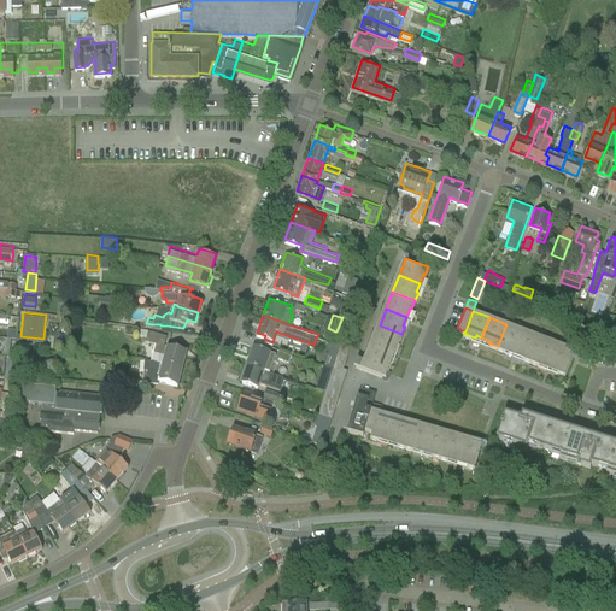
[(182,365),(187,348),(164,342),(168,333),(138,324),(136,332),(147,334),(146,338),(157,341),(154,348),(151,357),(154,358),(182,365)]
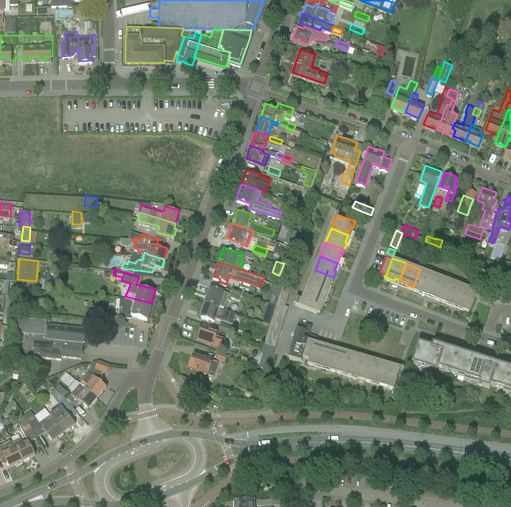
[(420,288),(427,291),(434,274),(420,269),(413,287),(419,290),(420,288)]
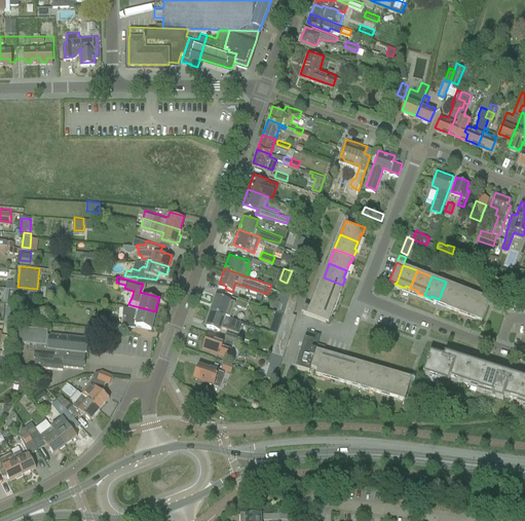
[(335,299),(338,291),(340,292),(342,285),(324,277),(317,292),(335,299)]
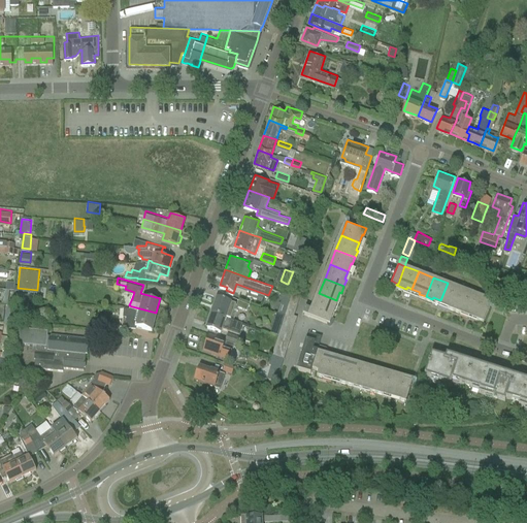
[(462,289),(448,283),(440,300),(449,303),(448,305),(455,307),(462,289)]
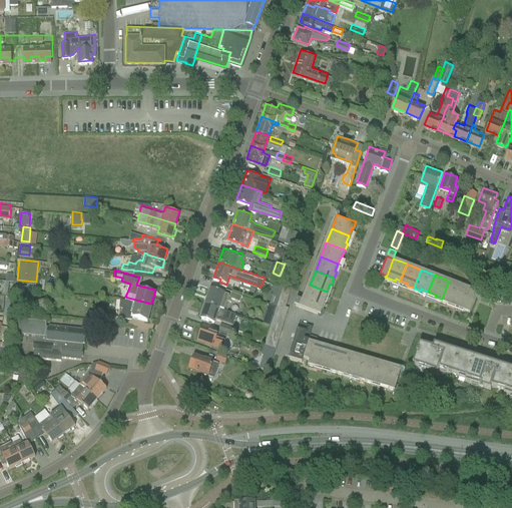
[(449,300),(456,303),(463,286),(449,281),(442,299),(448,302),(449,300)]
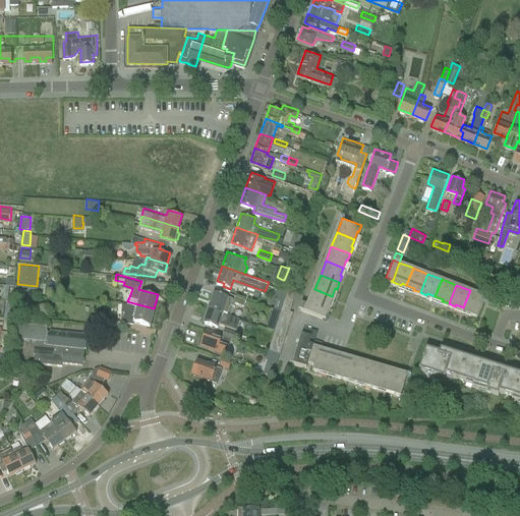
[(278,287),(276,294),(285,296),(287,289),(285,289),(278,287)]
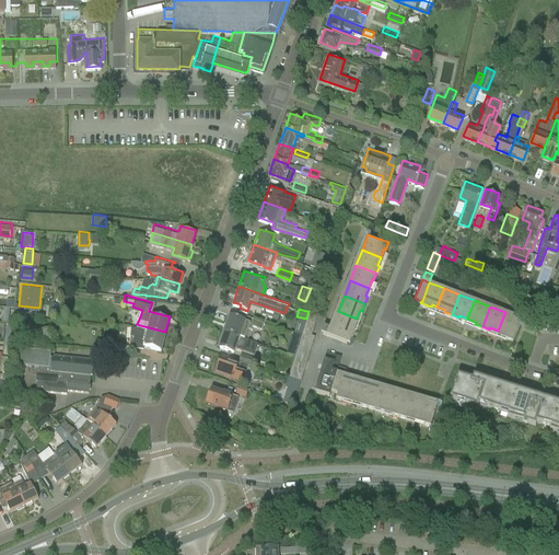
[(313,332),(319,311),(310,309),(309,311),(306,319),(303,328),(313,332)]
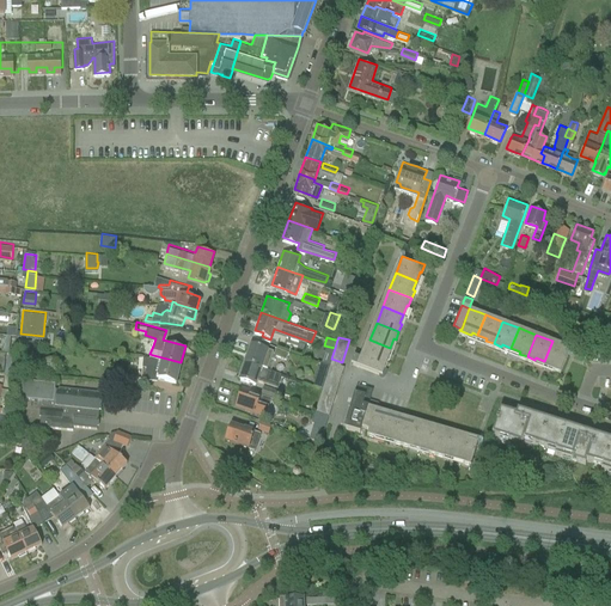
[(364,356),(383,365),(385,365),(389,357),(386,356),(390,348),(370,340),(364,356)]
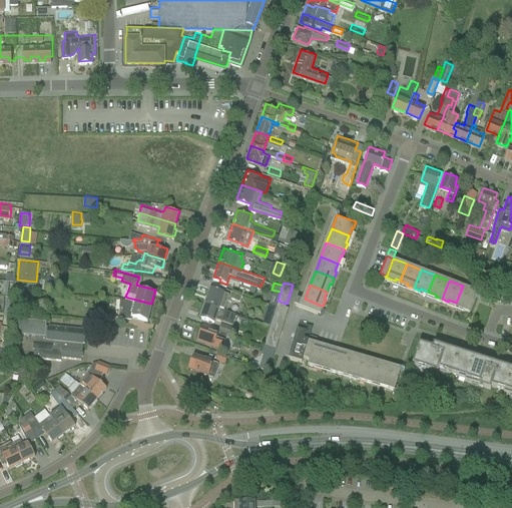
[(210,286),(205,301),(226,308),(231,296),(229,295),(230,293),(224,291),(210,286)]
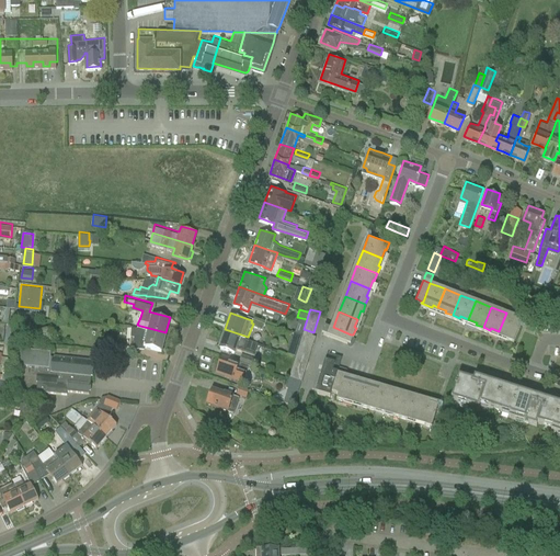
[(522,319),(506,313),(499,331),(507,335),(506,337),(514,339),(522,319)]
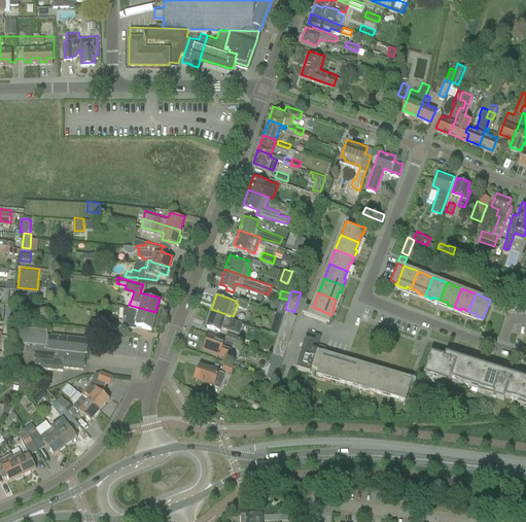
[(247,307),(249,301),(246,300),(238,297),(236,303),(247,307)]
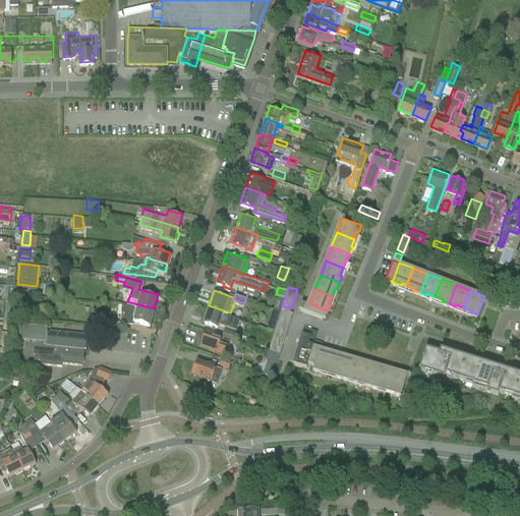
[(301,300),(299,306),(303,308),(323,316),(324,316),(325,316),(326,310),(309,303),(306,301),(301,300)]
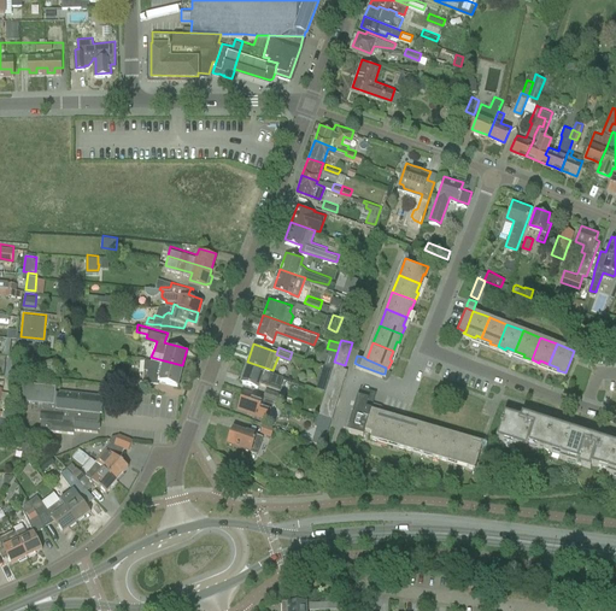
[(145,358),(144,366),(148,368),(146,379),(158,380),(158,377),(179,382),(182,365),(154,358),(147,357),(147,358),(145,358)]
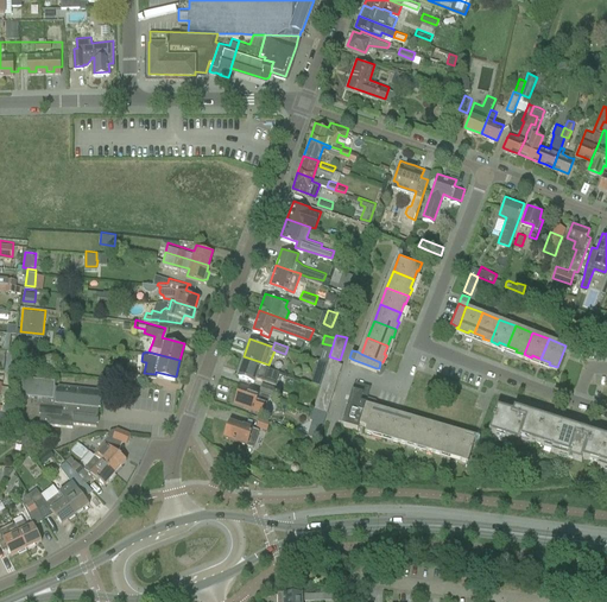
[(244,356),(238,373),(248,378),(254,379),(257,372),(265,375),(276,379),(280,368),(269,365),(244,356)]
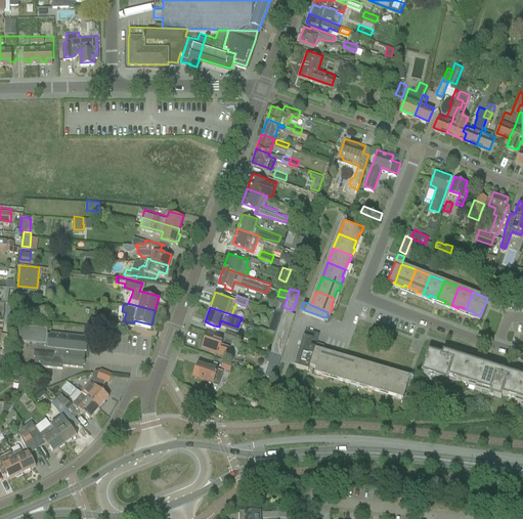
[(284,307),(281,313),(294,317),(295,311),(293,310),(284,307)]
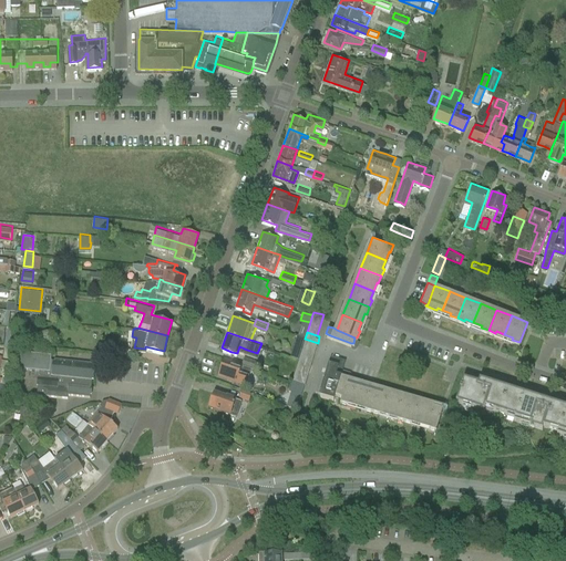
[(316,350),(318,343),(305,339),(302,345),(316,350)]
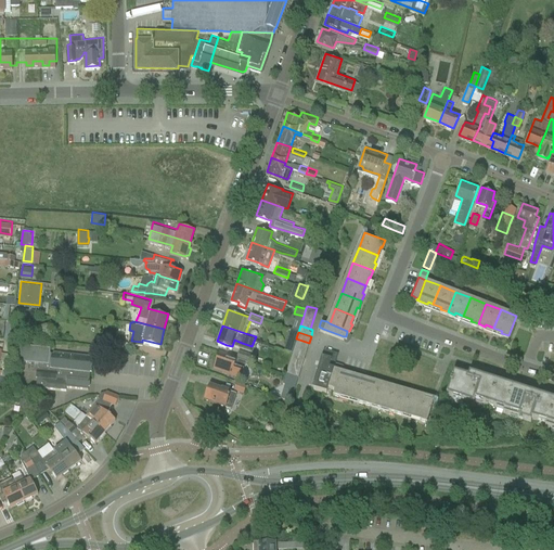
[(124,346),(125,339),(98,333),(97,341),(124,346)]
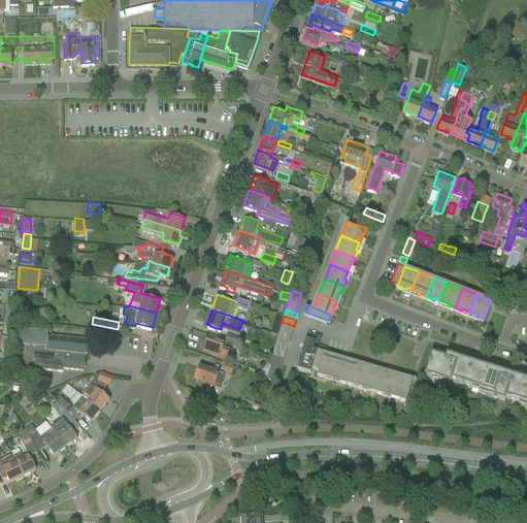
[(282,322),(281,326),(281,328),(292,332),(294,326),(282,322)]
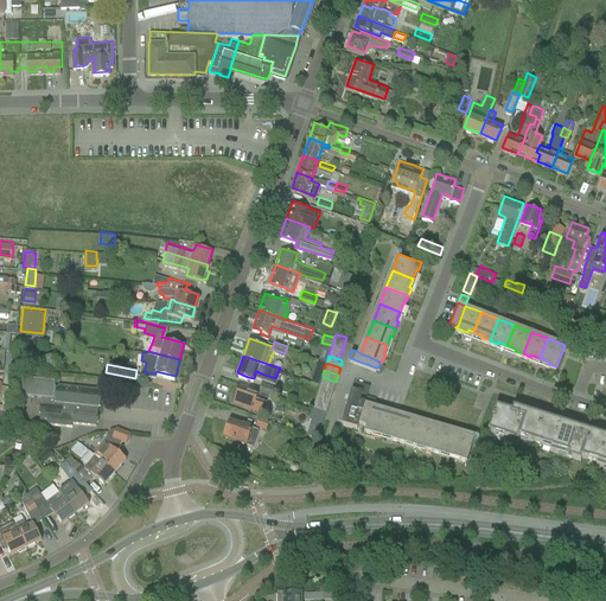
[(316,372),(312,379),(320,382),(321,378),(323,377),(323,375),(316,372)]
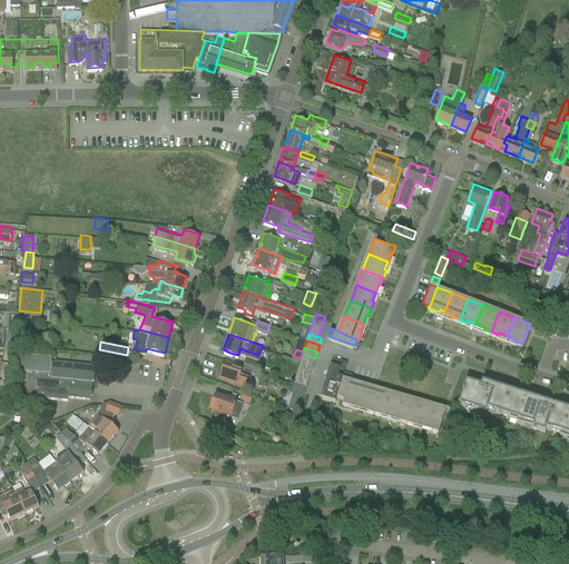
[(20,350),(18,366),(40,368),(40,374),(39,376),(38,376),(37,384),(39,384),(38,394),(39,394),(69,396),(69,394),(91,396),(91,393),(92,394),(94,385),(92,385),(92,378),(95,378),(96,364),(95,364),(95,362),(91,360),(90,360),(84,360),(56,357),(56,359),(51,358),(51,354),(20,350)]
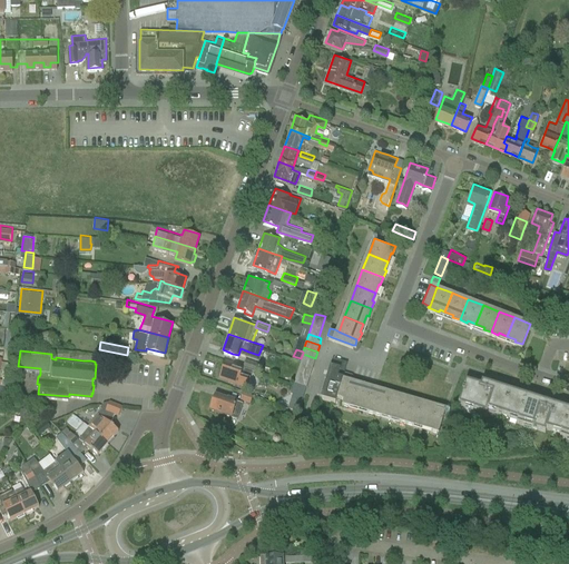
[(301,358),(301,360),(313,364),(315,358),(303,354),(301,358)]
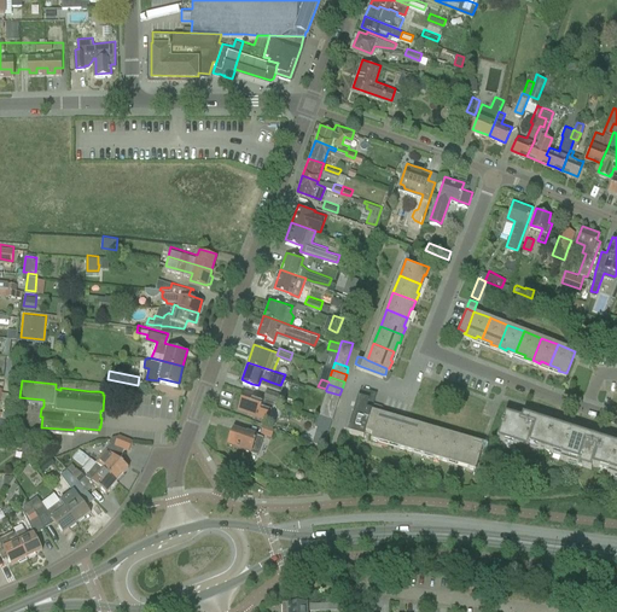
[(361,385),(358,394),(370,397),(367,407),(372,408),(372,407),(374,401),(377,390),(361,385)]
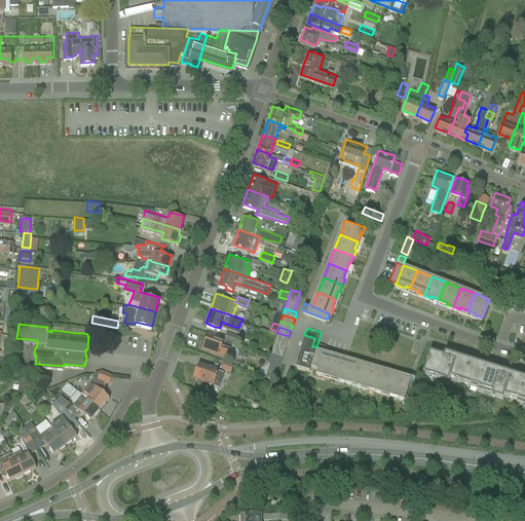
[(238,341),(241,334),(227,329),(224,336),(233,339),(238,341)]
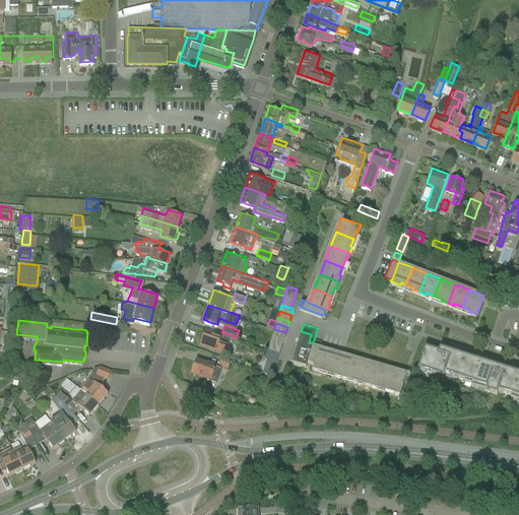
[(221,332),(215,330),(205,327),(205,328),(203,329),(202,332),(203,333),(200,341),(225,350),(231,335),(221,332)]
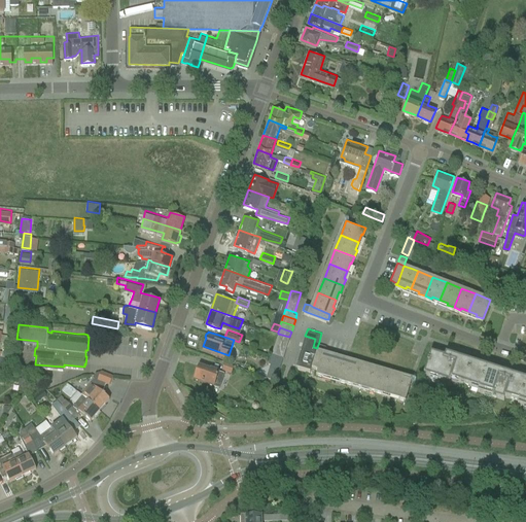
[(278,334),(277,338),(276,339),(276,340),(287,343),(289,337),(278,334)]
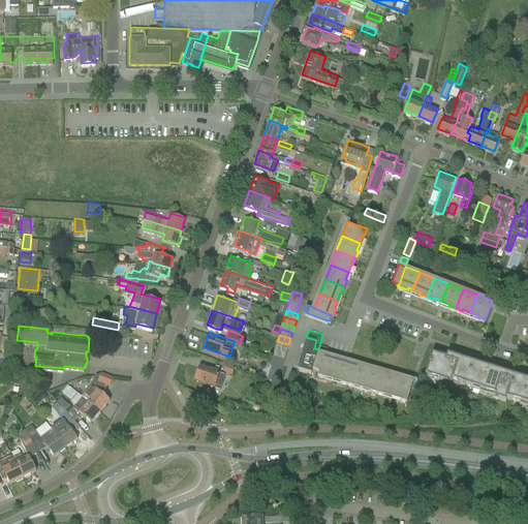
[(316,340),(306,337),(298,367),(311,371),(312,367),(316,357),(311,356),(314,348),(316,340)]
